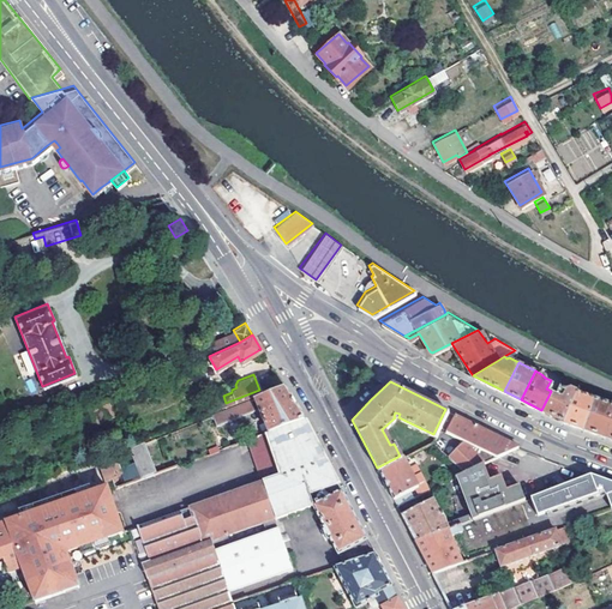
[(283,384),(210,412),(214,422),(257,406),(267,429),(304,416),(286,389),(283,384)]
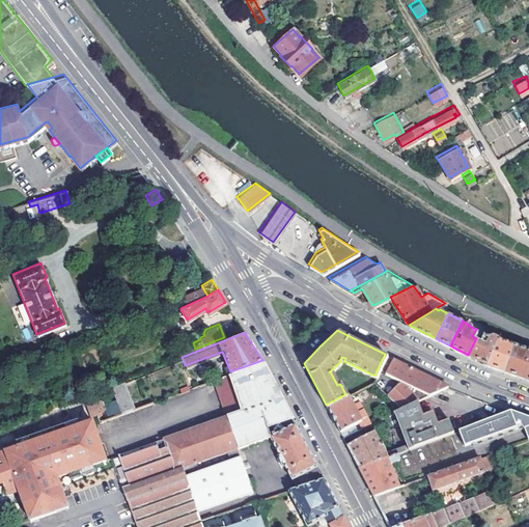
[(476,338),(468,355),(484,363),(496,335),(491,333),(488,335),(485,334),(481,333),(479,338),(476,337),(476,338)]
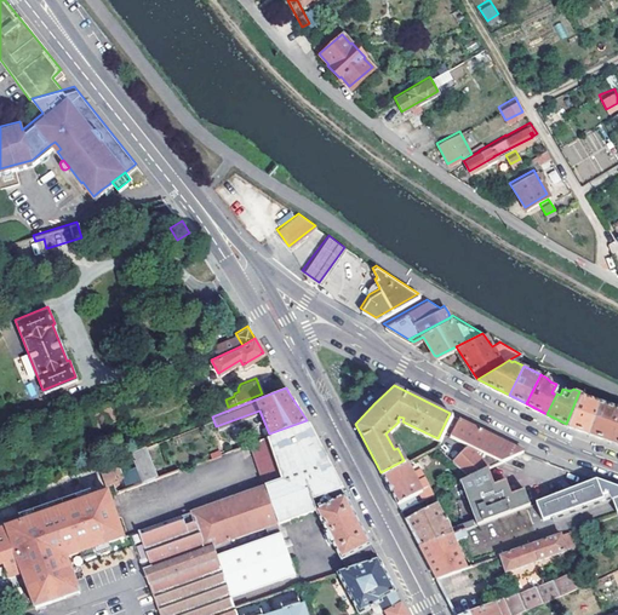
[(579,391),(566,424),(587,431),(598,398),(579,391)]
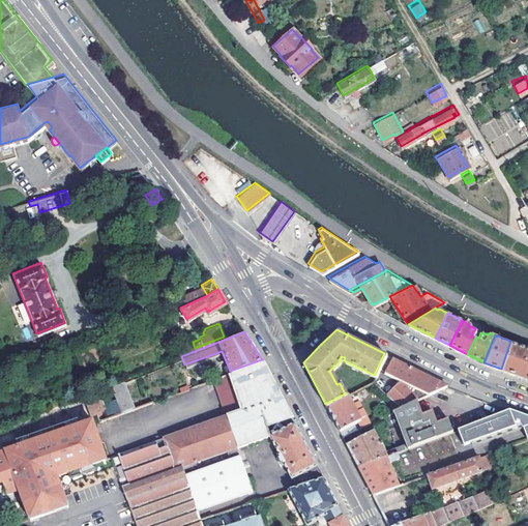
[(527,348),(527,347),(510,341),(501,369),(519,375),(527,348)]
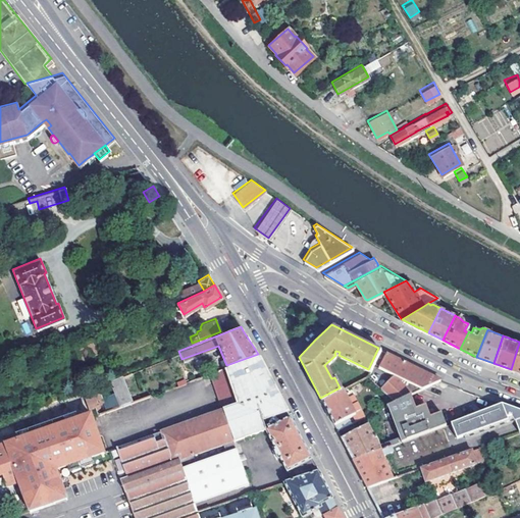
[(519,343),(511,369),(519,371),(519,343)]
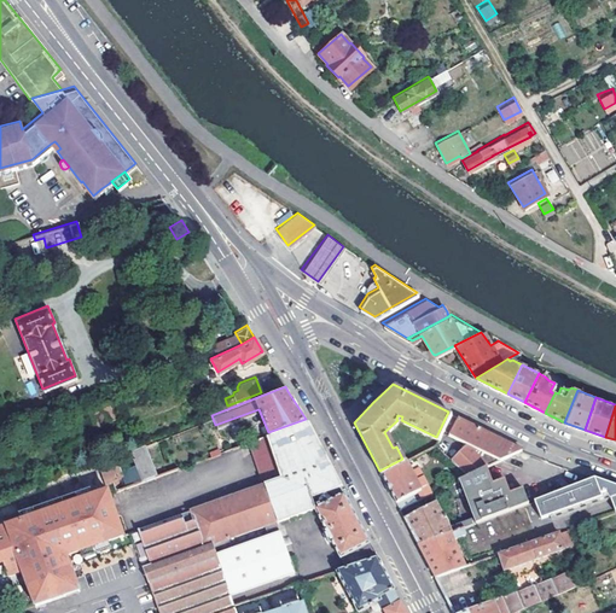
[(518,447),(448,412),(436,437),(433,444),(465,472),(482,463),(518,447)]
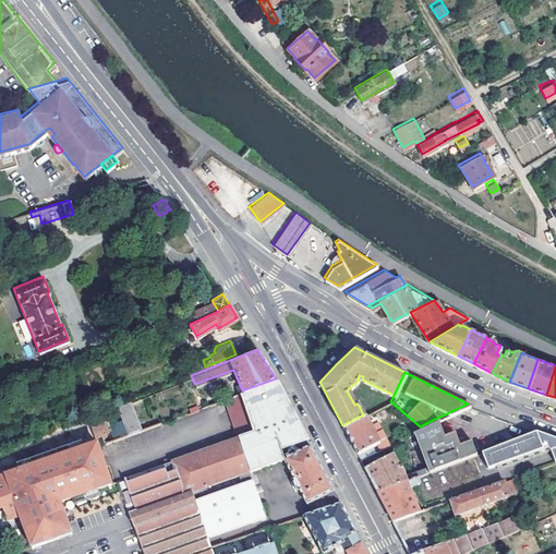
[(224,397),(237,435),(294,416),(279,386),(276,378),(242,390),(224,397)]
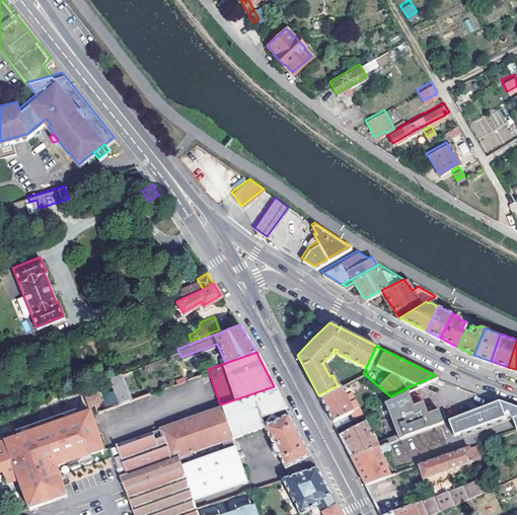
[(124,398),(115,373),(107,376),(118,400),(124,398)]
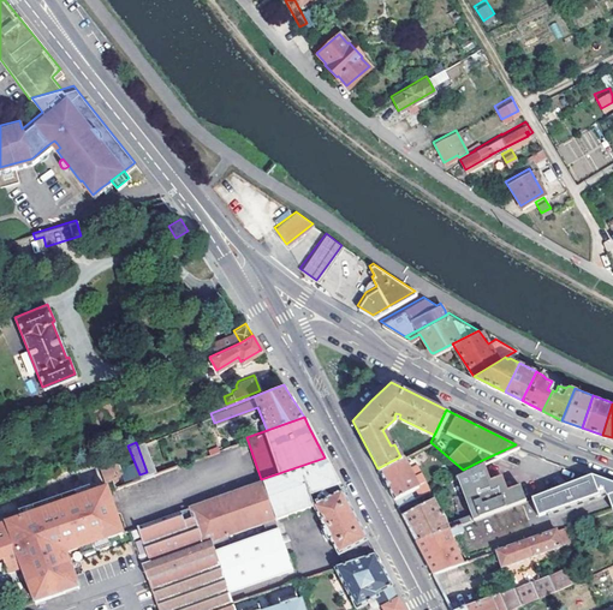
[(111,447),(100,452),(109,474),(113,486),(125,482),(125,479),(111,447)]
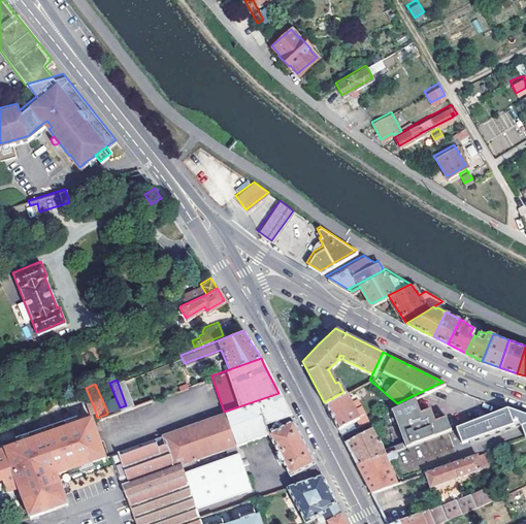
[(86,388),(79,390),(88,411),(94,407),(86,388)]
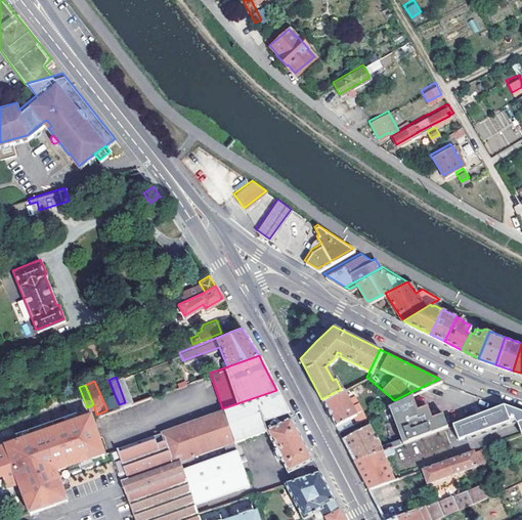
[(79,387),(62,394),(67,405),(73,419),(0,443),(0,486),(17,481),(29,510),(67,497),(56,468),(103,450),(102,449),(87,407),(79,387)]
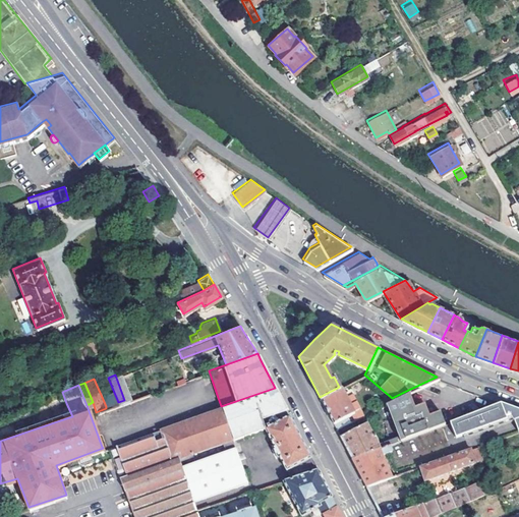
[(326,409),(335,426),(350,419),(347,413),(353,410),(340,387),(339,387),(320,397),(326,409)]
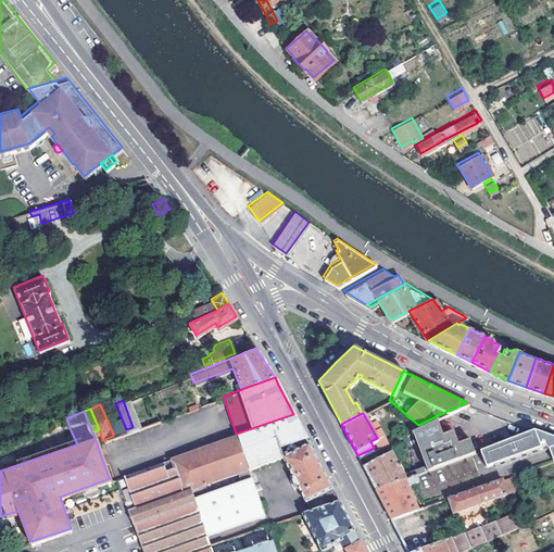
[(196,485),(248,466),(280,454),(281,454),(278,443),(304,435),(293,414),(236,434),(184,451),(196,485)]
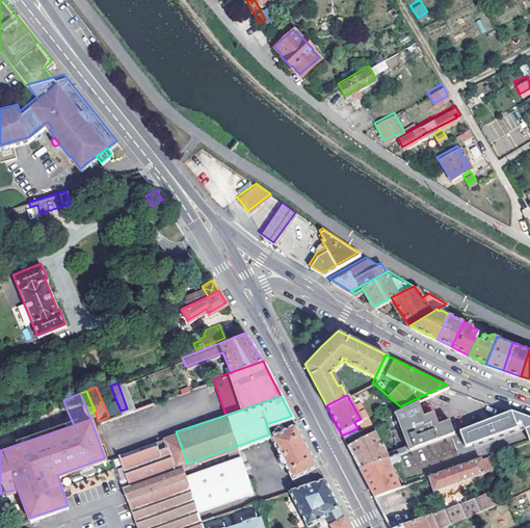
[(400,406),(393,411),(406,443),(408,447),(452,431),(447,418),(435,423),(429,407),(420,411),(415,399),(400,406)]
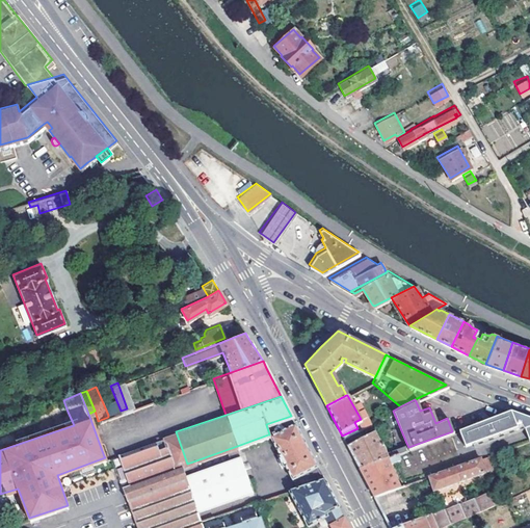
[(63,400),(34,412),(38,423),(68,412),(63,400)]
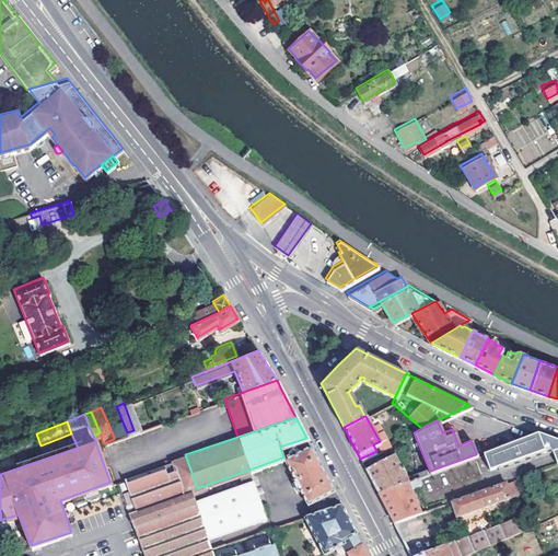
[(535,431),(484,451),(484,452),(485,453),(485,454),(486,455),(487,456),(488,458),(489,460),(490,460),(491,461),(492,462),(493,462),(495,463),(497,463),(498,464),(542,448),(535,431)]
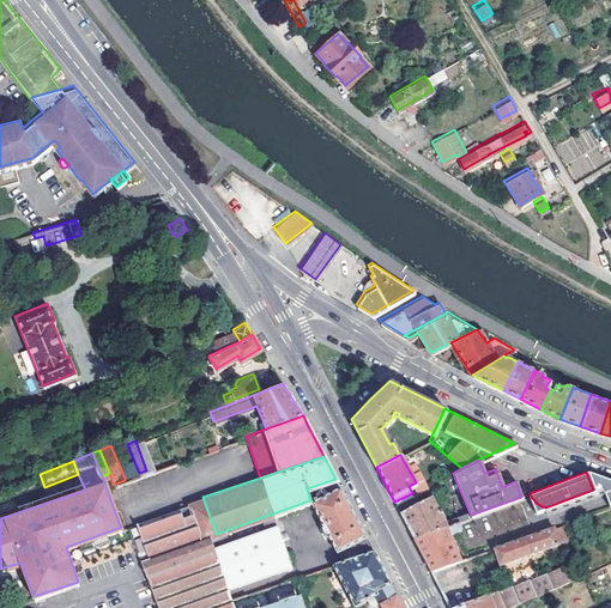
[(545,508),(542,509),(543,512),(604,490),(609,503),(610,502),(610,479),(586,472),(593,490),(545,508)]
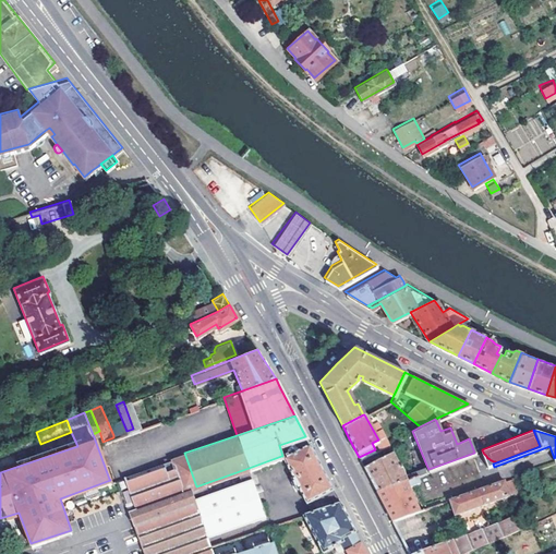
[(306,501),(311,510),(339,501),(321,466),(309,443),(282,456),(281,456),(292,476),(290,477),(295,488),(298,486),(304,502),(306,501)]
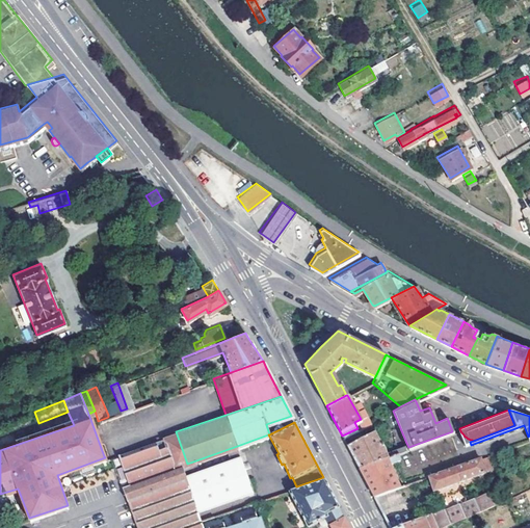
[(373,430),(346,444),(359,467),(387,455),(385,451),(381,444),(379,444),(373,430)]
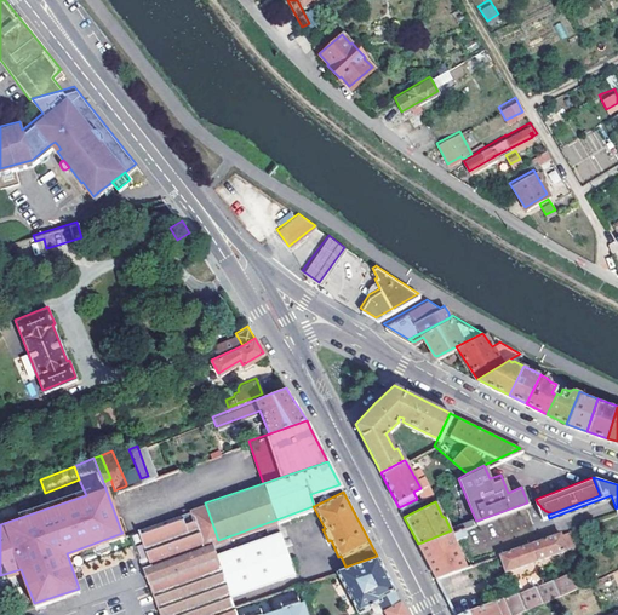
[(137,527),(150,562),(211,541),(212,542),(218,540),(205,503),(137,527)]
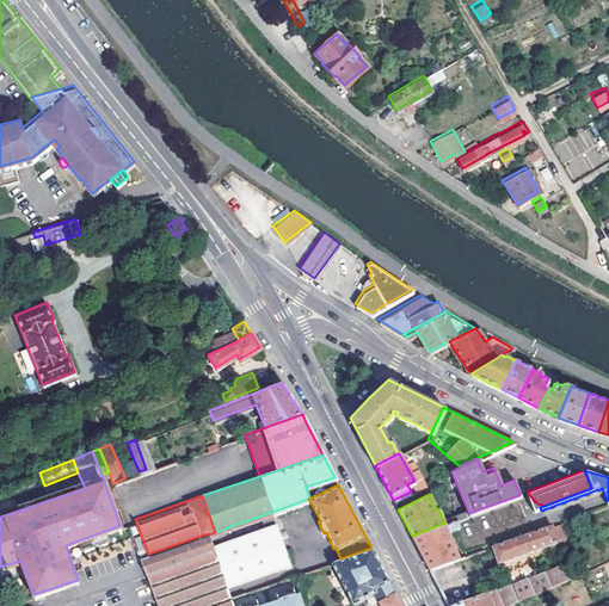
[(456,519),(469,513),(467,508),(442,518),(444,523),(456,519)]
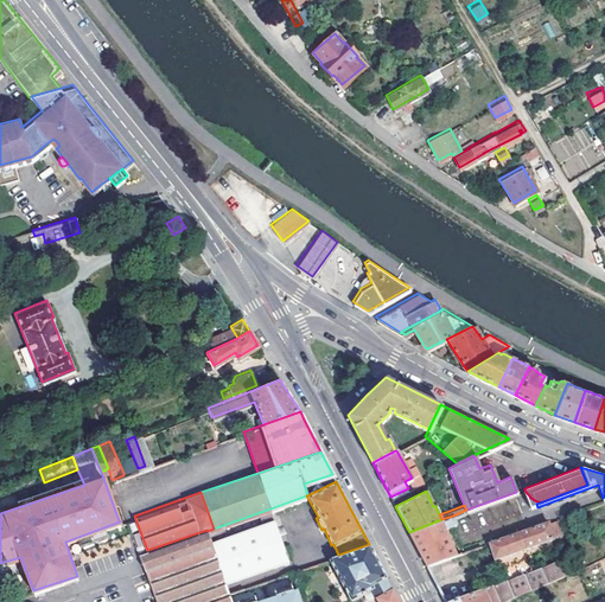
[(288,558),(271,508),(214,529),(208,531),(224,581),(288,558)]
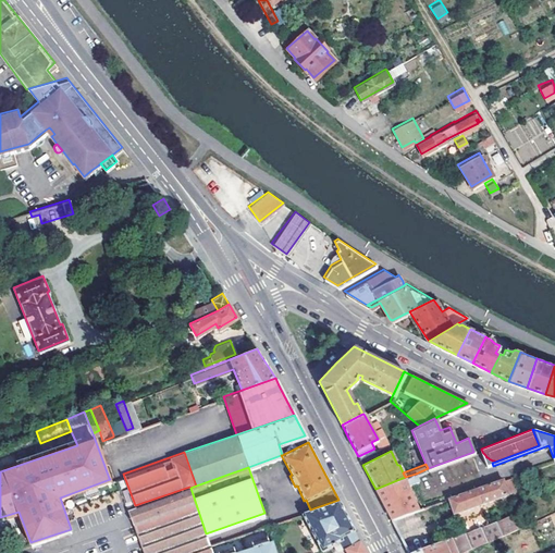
[(385,506),(391,517),(421,506),(417,494),(419,492),(418,489),(414,490),(410,481),(418,478),(416,474),(405,477),(375,489),(385,506)]
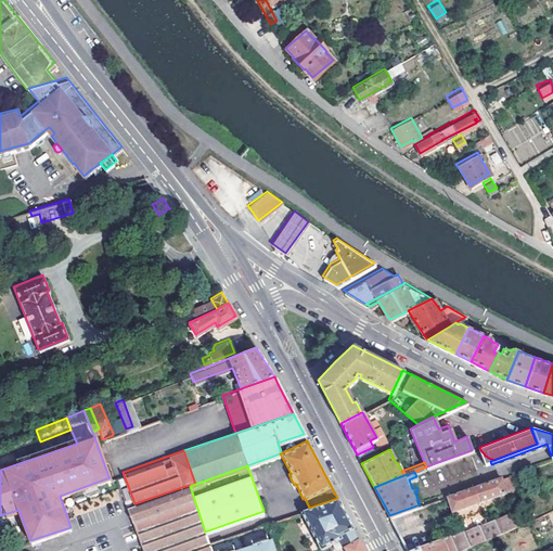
[(500,474),(505,488),(512,486),(506,472),(500,474)]
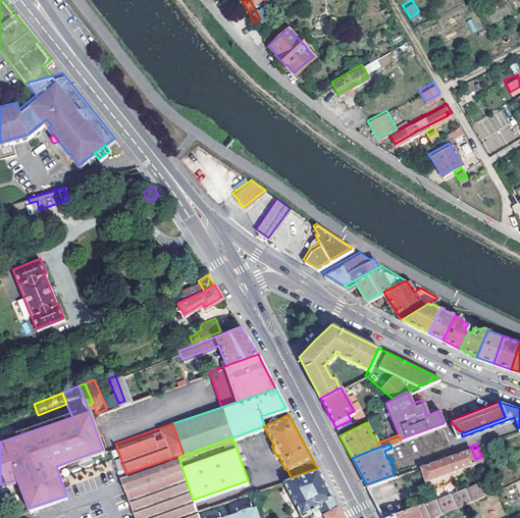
[(470,446),(419,464),(424,477),(475,459),(470,446)]
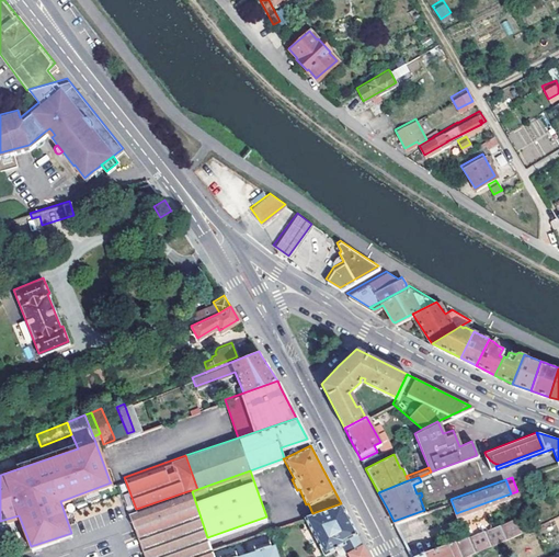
[(145,556),(214,556),(210,546),(207,537),(192,491),(191,490),(136,509),(128,511),(145,556)]
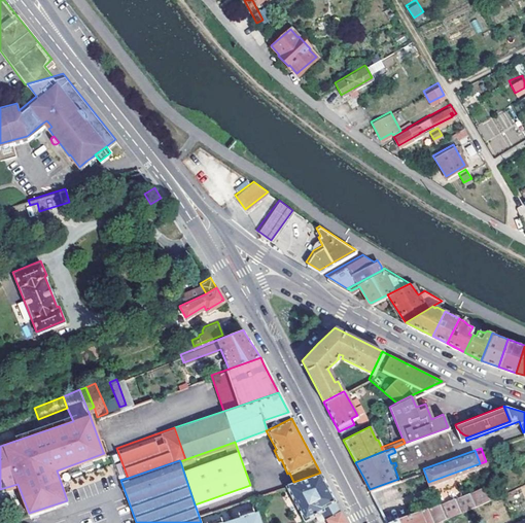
[(293,482),(285,485),(304,519),(314,513),(317,519),(324,515),(328,522),(345,522),(346,522),(333,495),(320,473),(293,482)]
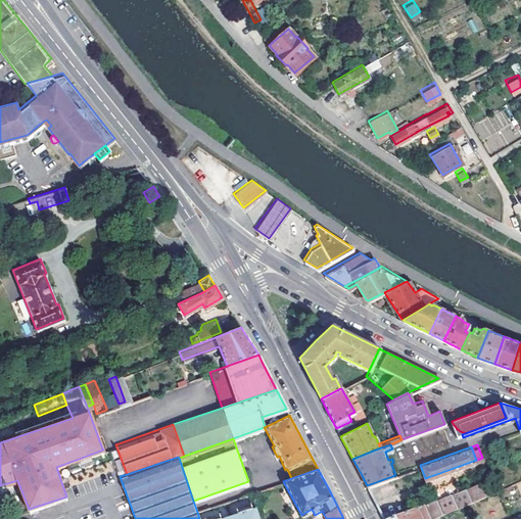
[(425,518),(427,518),(488,492),(488,491),(483,480),(383,518),(425,518)]
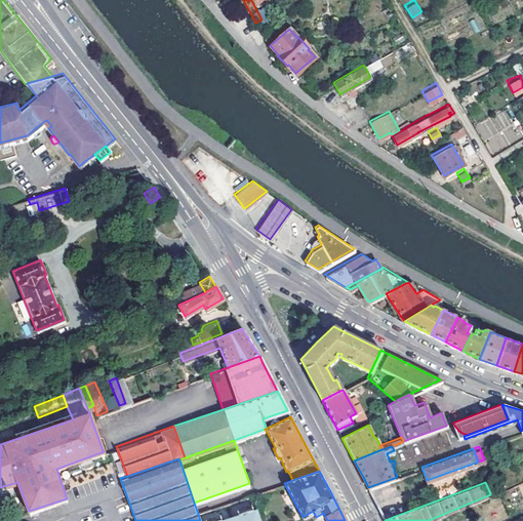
[(238,514),(252,510),(250,503),(236,508),(238,514)]
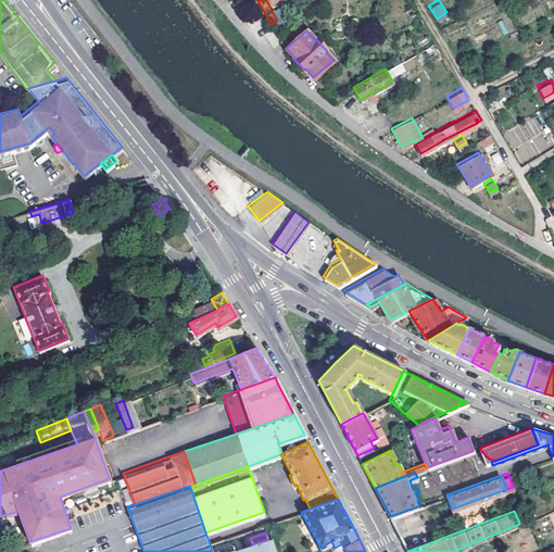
[(280,551),(276,537),(267,540),(252,544),(234,551),(229,551),(280,551)]
